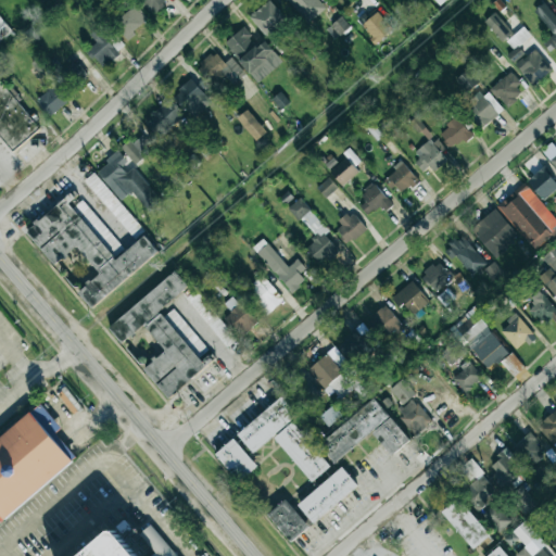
[(167,2),(165,0),(141,0),(150,13),(167,2)]
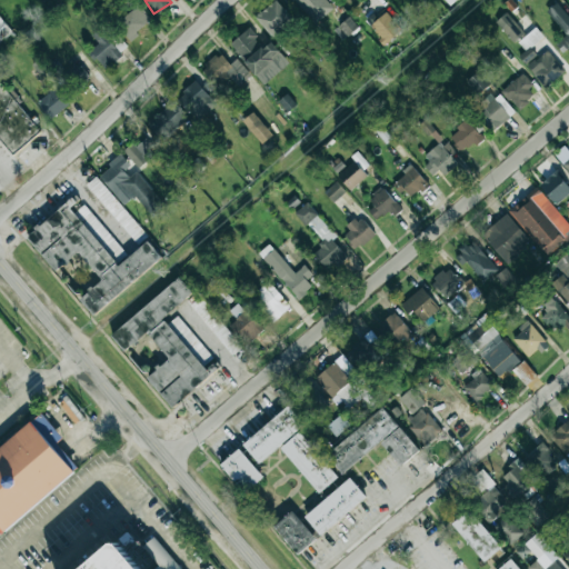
[(272,37),(292,20),(277,0),(256,17),(272,37)]
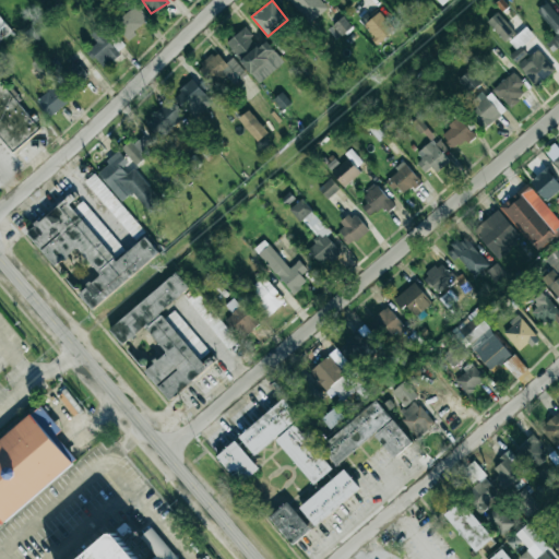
[(286,0),(294,9),(302,1),(307,6),(313,0),(286,0)]
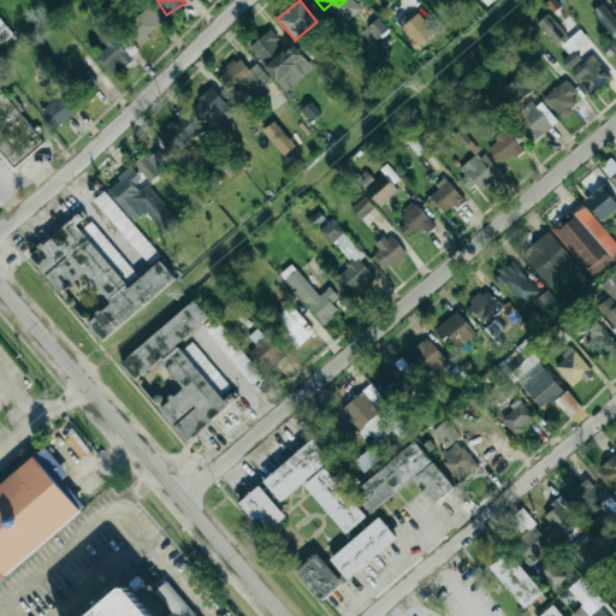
[(609,58),(615,53),(615,17),(606,3),(593,10),(612,40),(602,47),(609,58)]
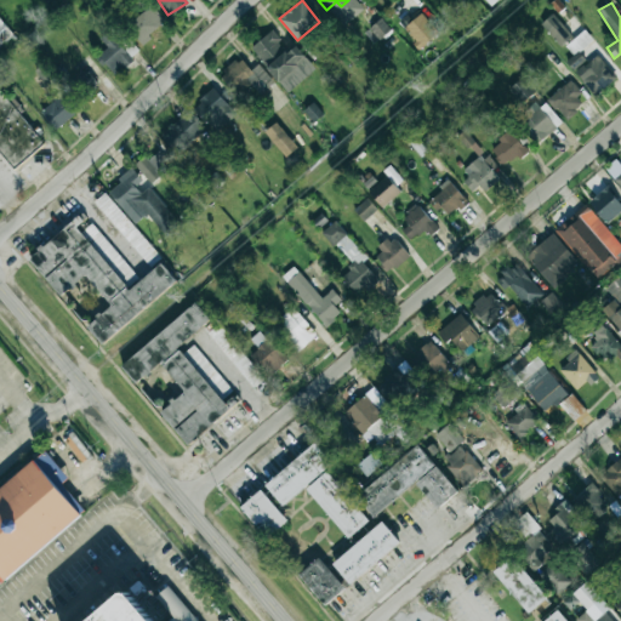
[(166,22),(151,5),(125,27),(141,45),(166,22)]
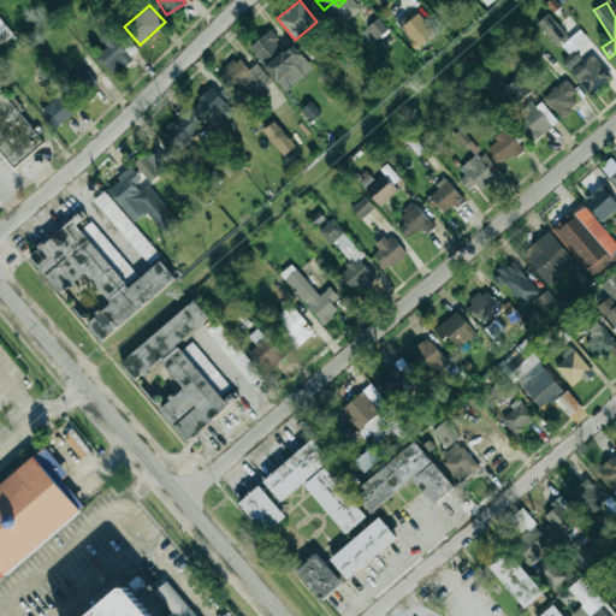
[(434,33),(418,12),(400,28),(416,48),(434,33)]
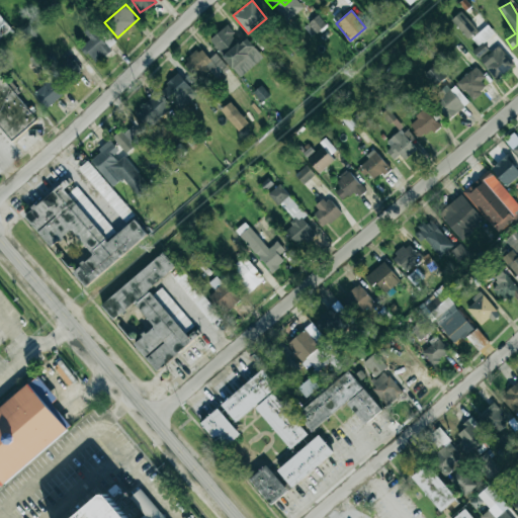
[(477,30),(461,11),(450,20),(466,39),(477,30)]
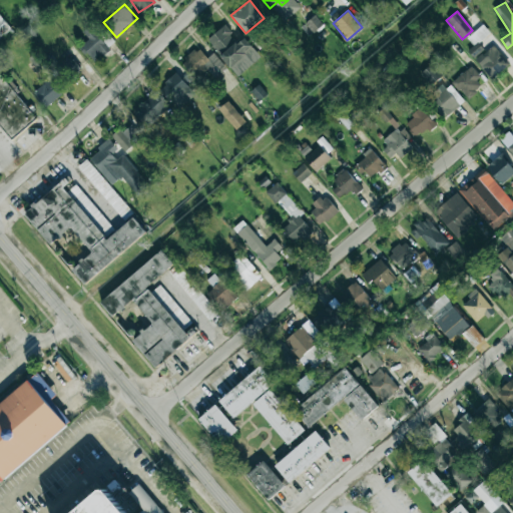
[(0,37),(10,30),(0,16),(0,37)]
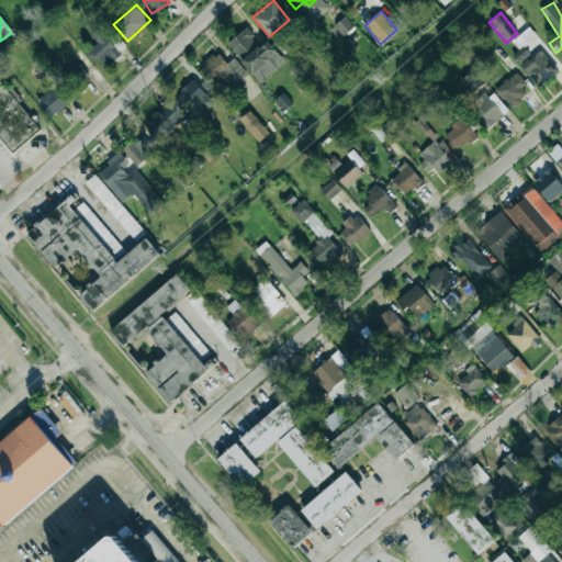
[(352,27),(345,18),(334,25),(343,36),(352,27)]
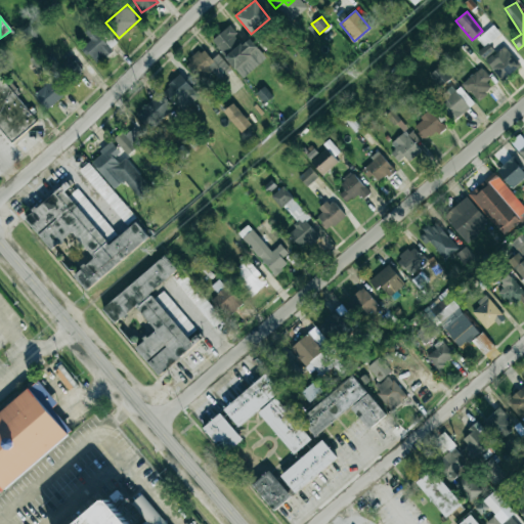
[(118,43),(97,22),(85,33),(90,39),(81,48),(96,64),(118,43)]
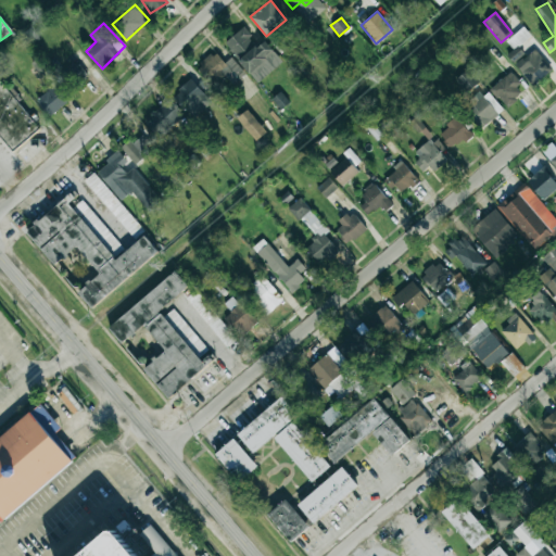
[(264,41),(258,47),(242,27),(224,45),(258,83),(282,61),(264,41)]
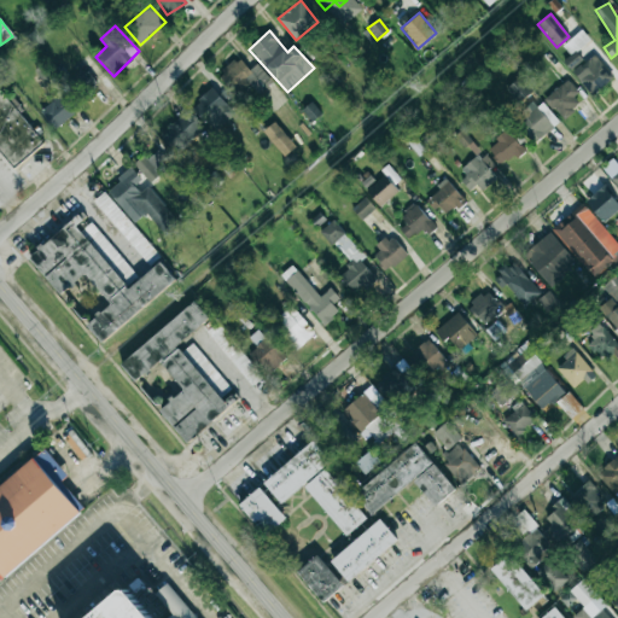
[(563,45),(571,56),(564,60),(590,95),(613,79),(595,54),(584,62),(576,52),(590,41),(582,30),(563,45)]
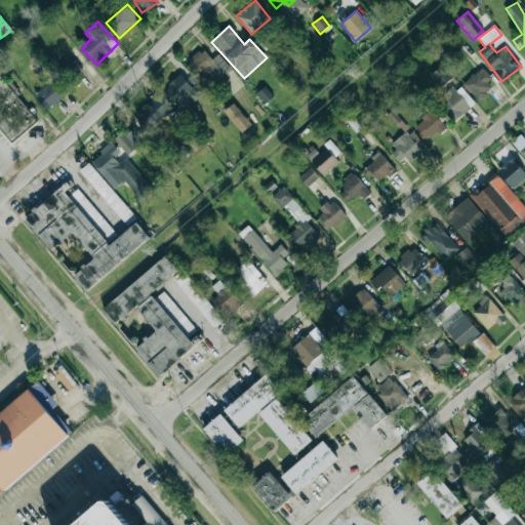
[(212,59),(203,49),(185,65),(202,83),(212,74),(219,82),(232,70),(218,54),(212,59)]
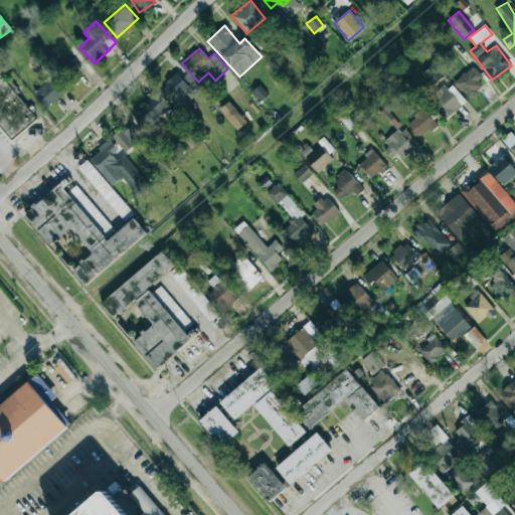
[(444,77),(434,64),(420,74),(432,88),(444,77)]
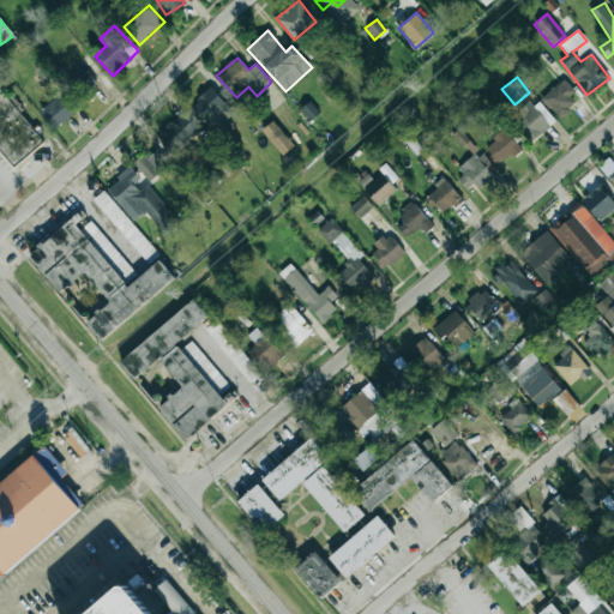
[(579,101),(563,80),(541,97),(558,119),(579,101)]
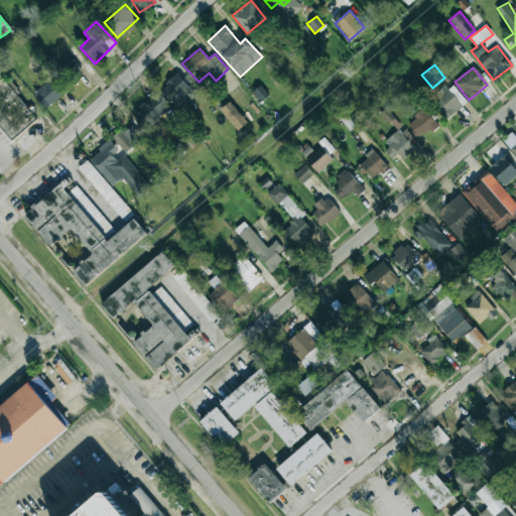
[(160,90),(180,110),(197,94),(176,74),(160,90)]
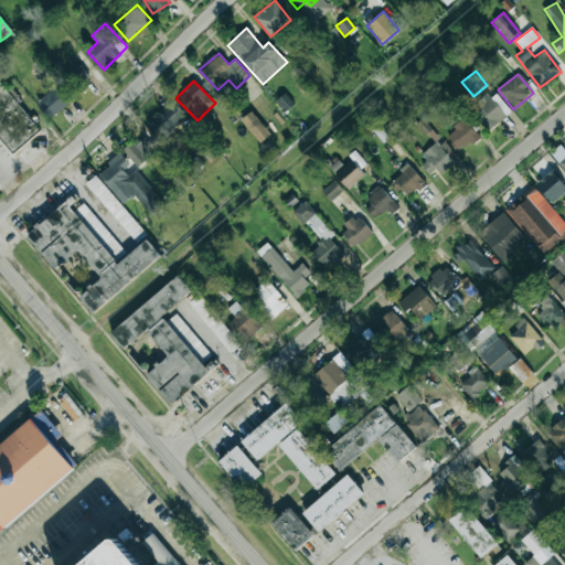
[(0,140),(12,155),(41,130),(0,82),(0,140)]
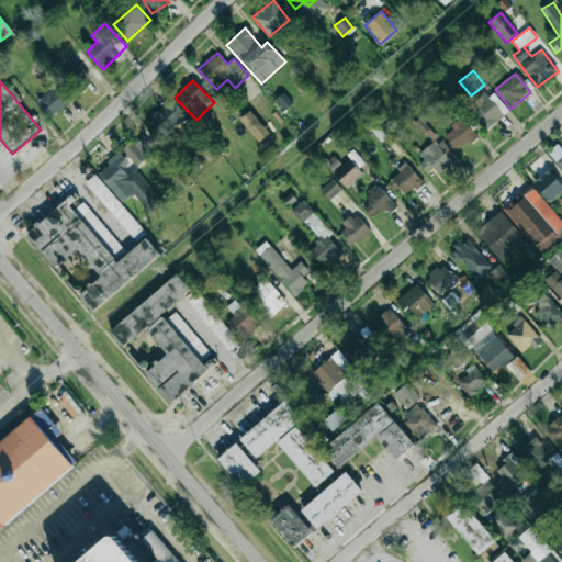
[(47,117),(68,104),(57,86),(36,99),(47,117)]
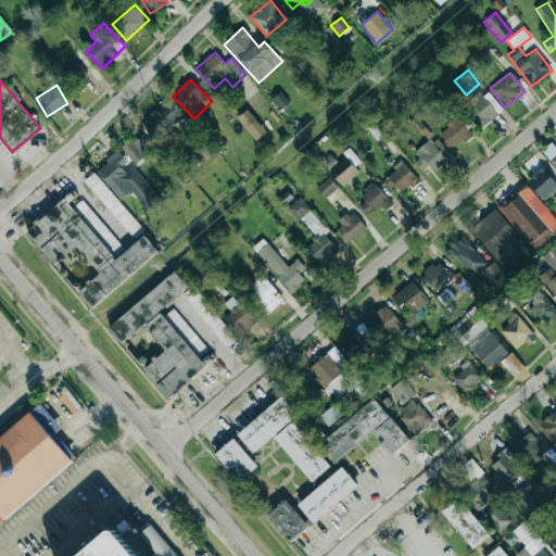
[(482,88),(464,105),(483,127),(502,110),(482,88)]
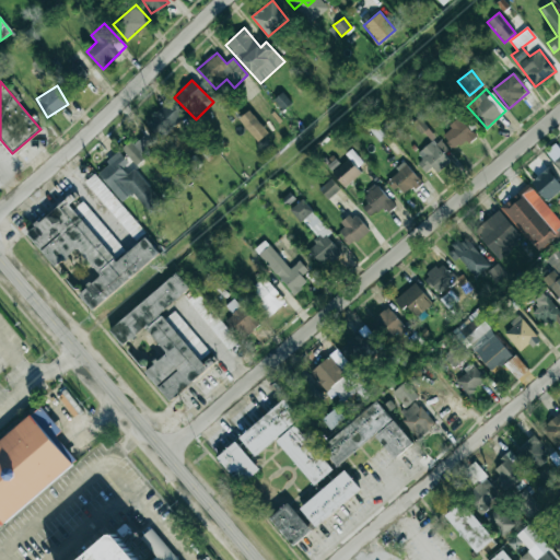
[(273,101),(282,111),(291,104),(282,93),(273,101)]
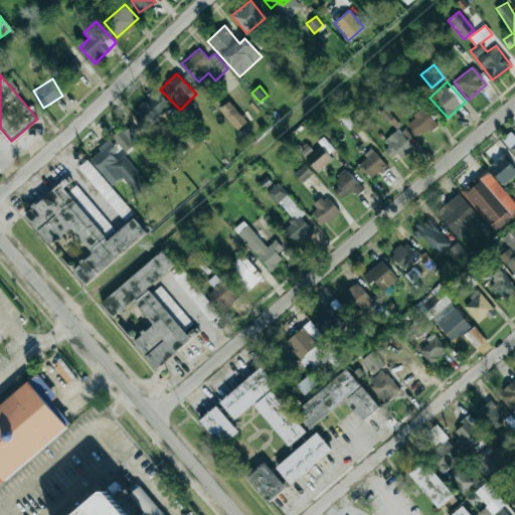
[(171,107),(157,92),(133,114),(147,129),(171,107)]
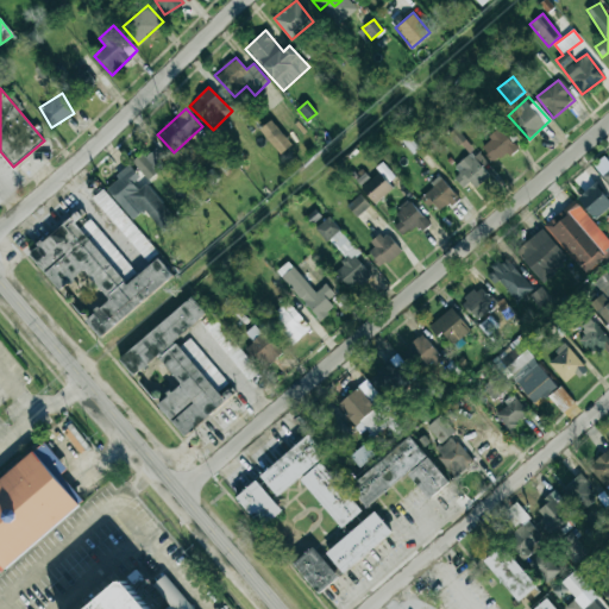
[(292,145),(271,120),(261,129),(280,155),(292,145)]
